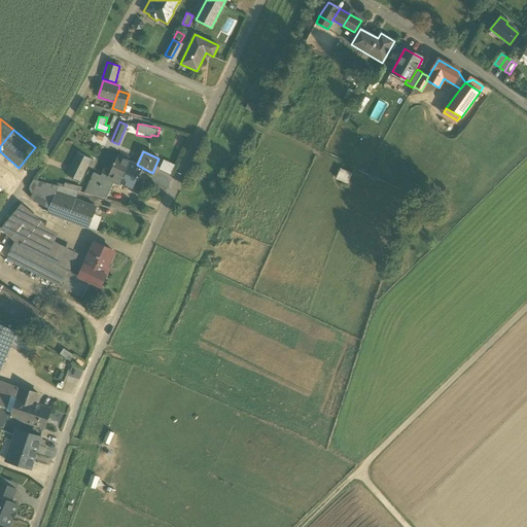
[(78,153),(68,175),(80,181),(88,165),(91,166),(94,161),(78,153)]
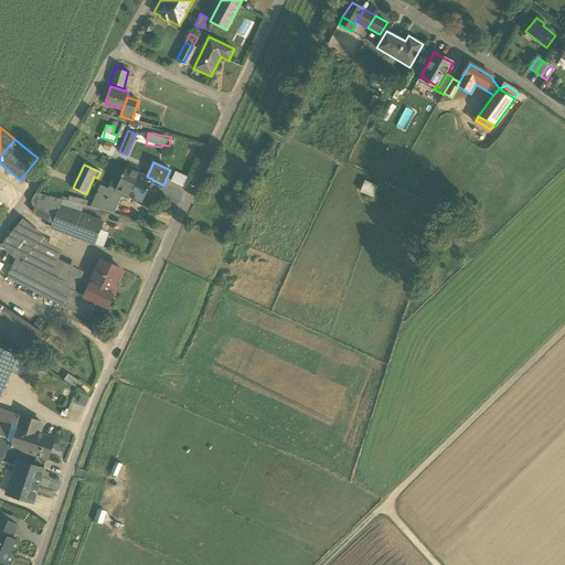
[(119,184),(117,190),(129,195),(140,173),(128,168),(119,184)]
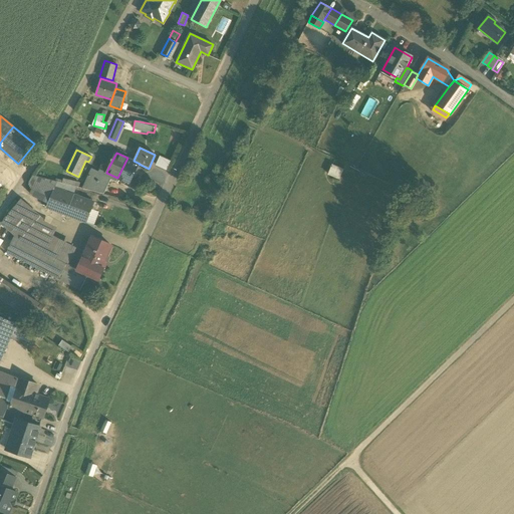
[(168,170),(172,160),(160,155),(156,165),(168,170)]
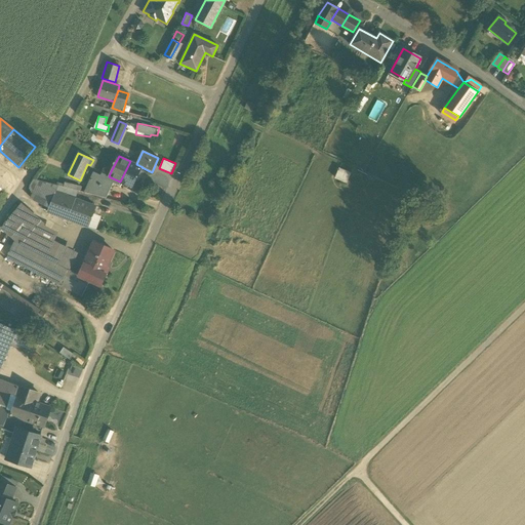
[(136,164),(130,161),(120,182),(132,188),(142,167),(143,167),(136,164)]
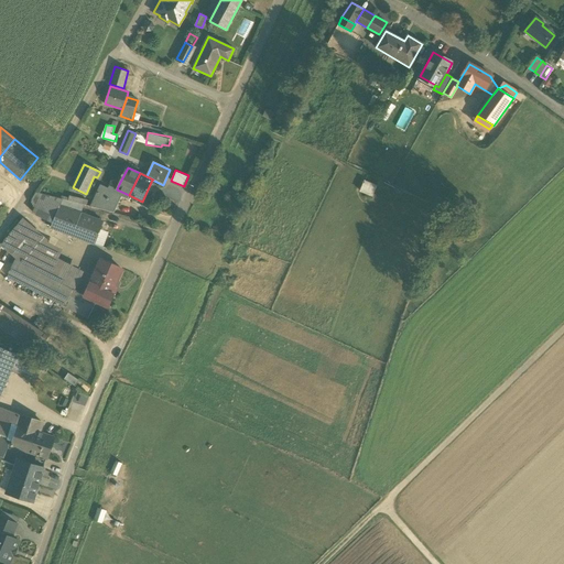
[(366,180),(361,191),(373,196),(378,185),(366,180)]
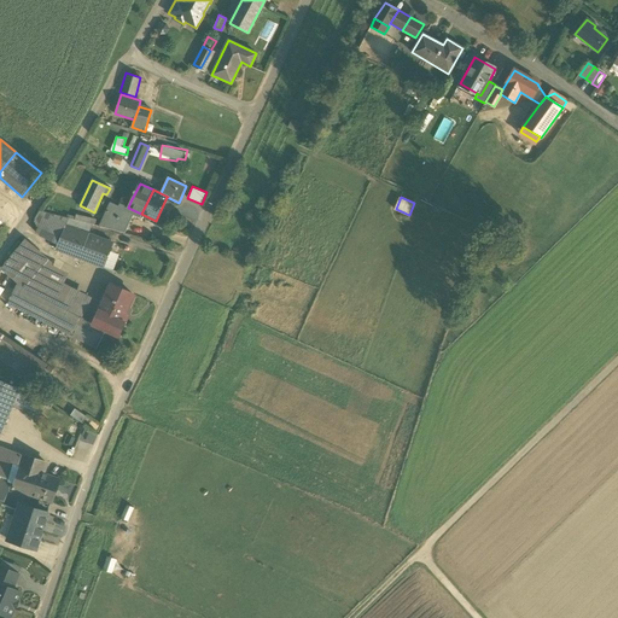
[(118,207),(111,203),(100,227),(112,229),(117,220),(129,225),(134,216),(139,219),(141,214),(128,208),(130,202),(122,198),(118,207)]
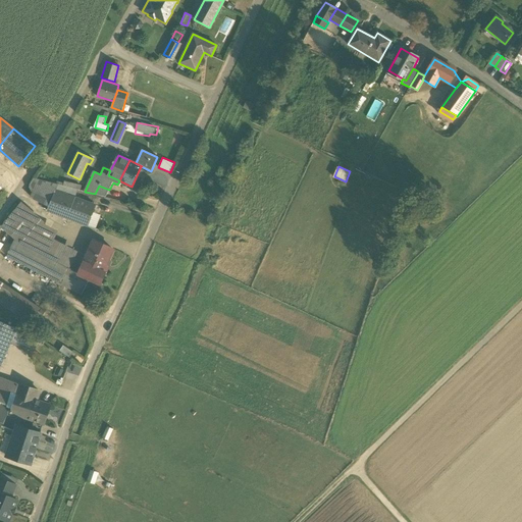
[(58,185),(33,178),(29,185),(33,190),(31,197),(50,206),(50,204),(55,191),(56,191),(58,185)]
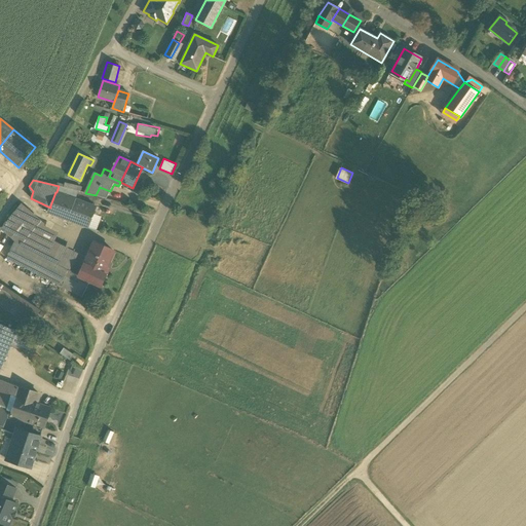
[(64,187),(59,186),(57,192),(69,196),(70,189),(64,187)]
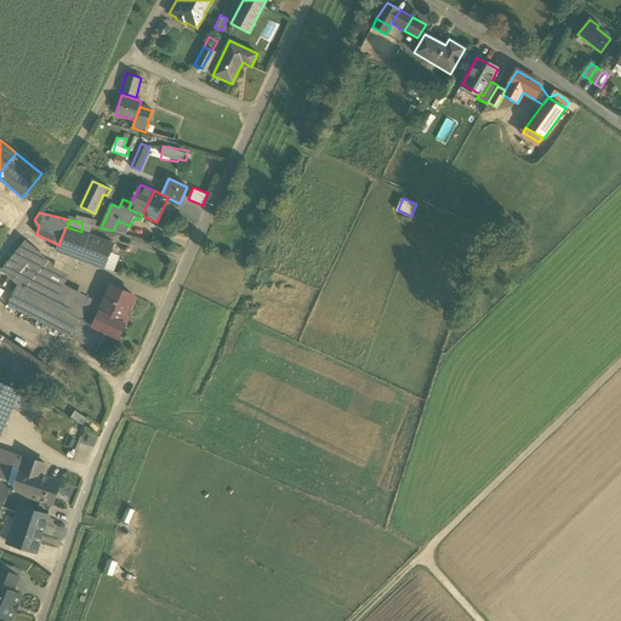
[(130,226),(118,221),(113,231),(126,234),(130,226)]
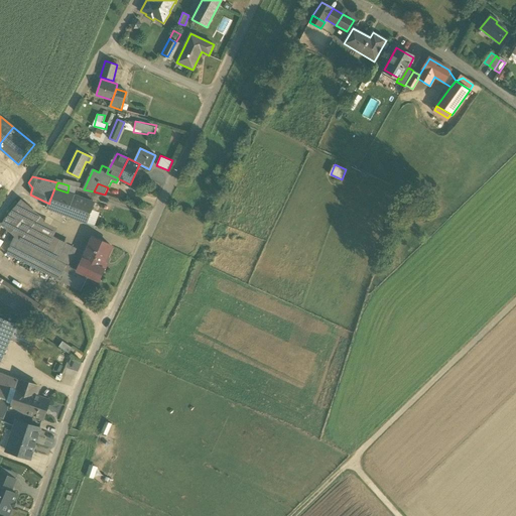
[(55,188),(54,188),(49,202),(49,204),(48,204),(46,209),(67,217),(75,196),(68,192),(55,188)]
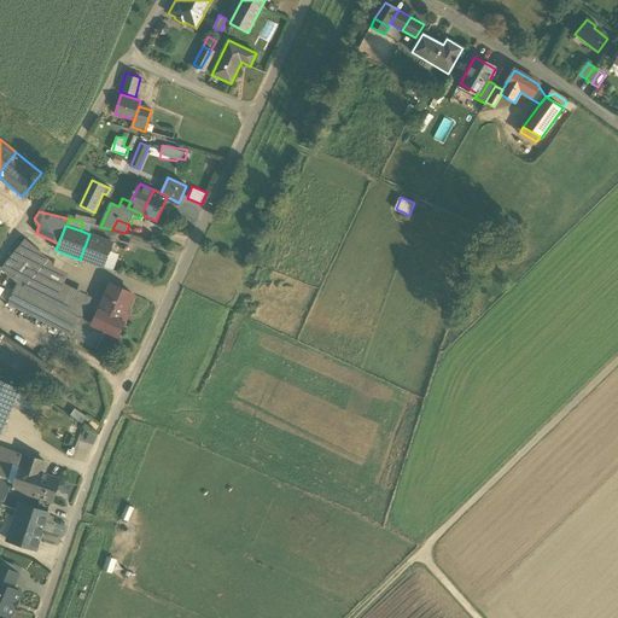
[(114,244),(89,234),(80,260),(104,268),(114,244)]
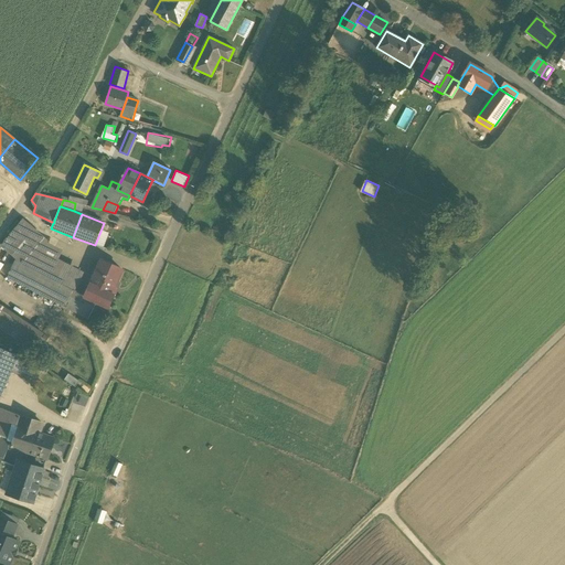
[(43,240),(22,221),(9,235),(31,254),(43,240)]
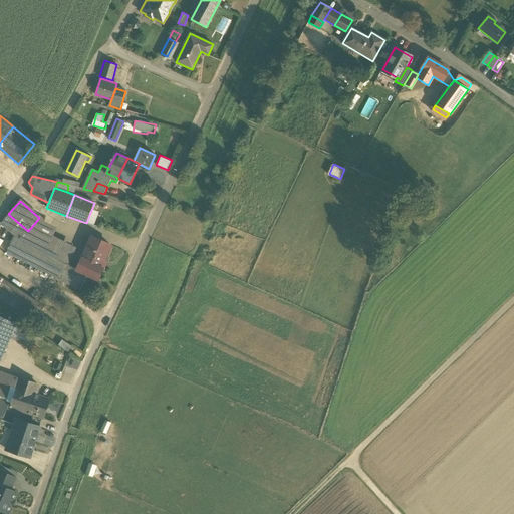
[(28,231),(8,214),(0,223),(20,240),(28,231)]
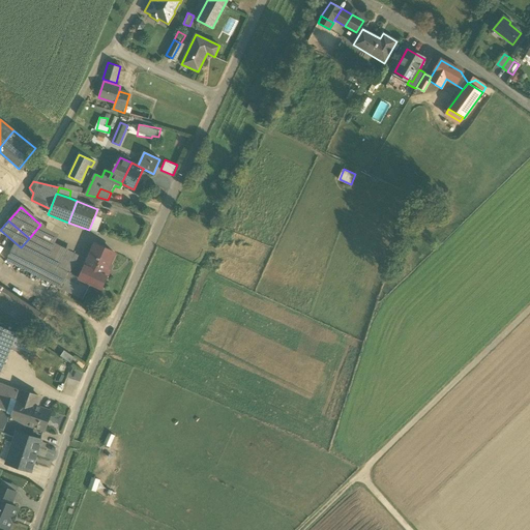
[(79,256),(55,242),(59,235),(40,225),(29,238),(21,247),(20,247),(68,272),(79,256)]
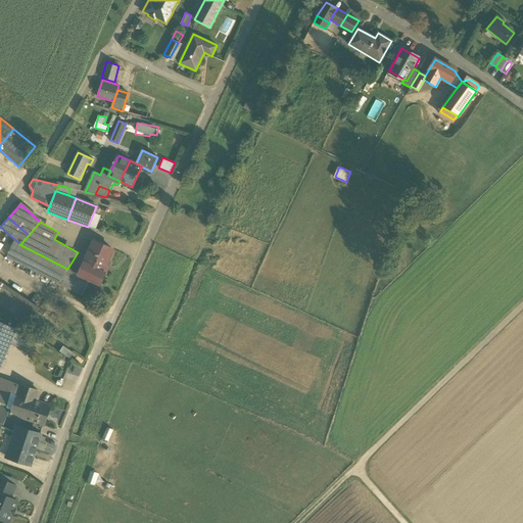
[(19,244),(13,241),(6,257),(59,283),(63,274),(64,274),(67,269),(19,244)]
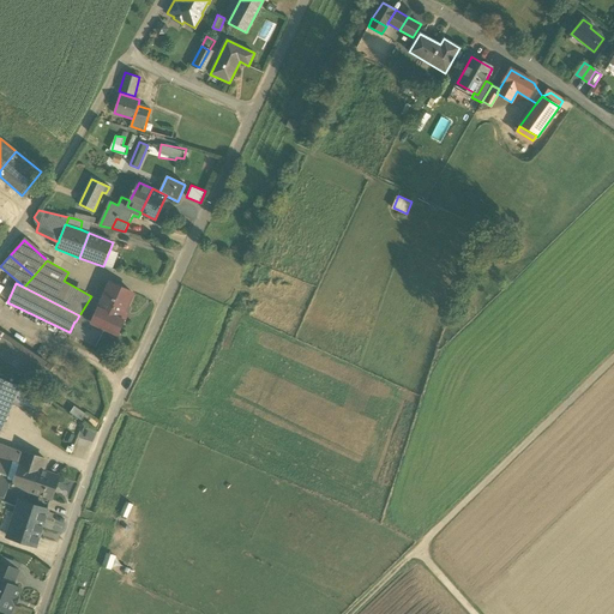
[(132,294),(110,283),(91,323),(104,329),(118,335),(125,320),(121,319),(132,294)]
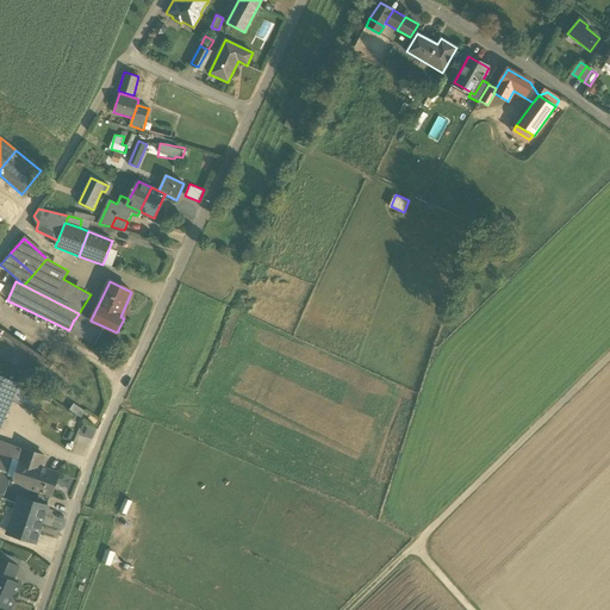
[(91,321),(79,313),(75,319),(81,323),(75,336),(94,344),(104,327),(91,321)]
